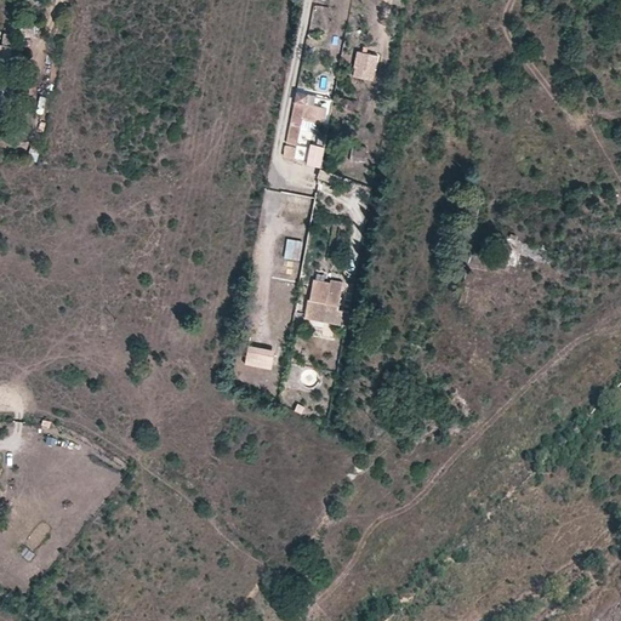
[(11,45),(12,34),(4,33),(3,44),(11,45)]
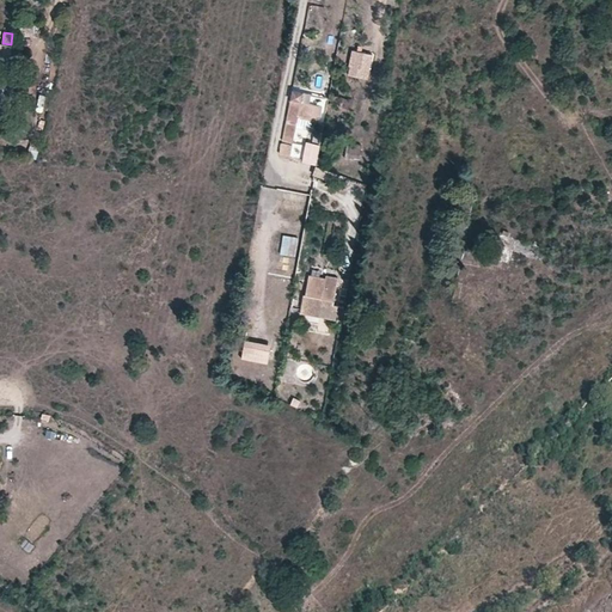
[(371,71),(373,54),(353,49),(349,66),(371,71)]
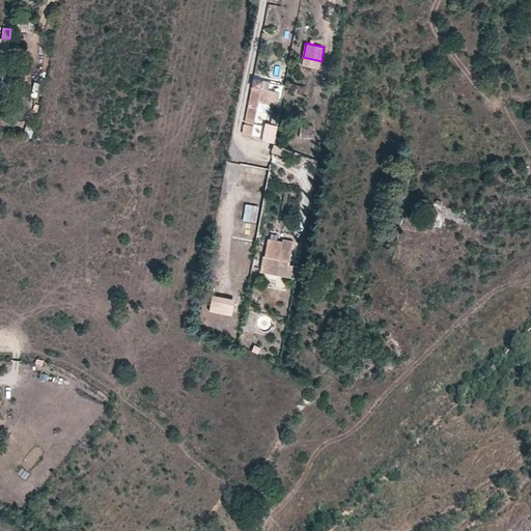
[(263,80),(254,78),(245,120),(254,122),(259,102),(271,104),(274,90),(262,88),(263,80)]
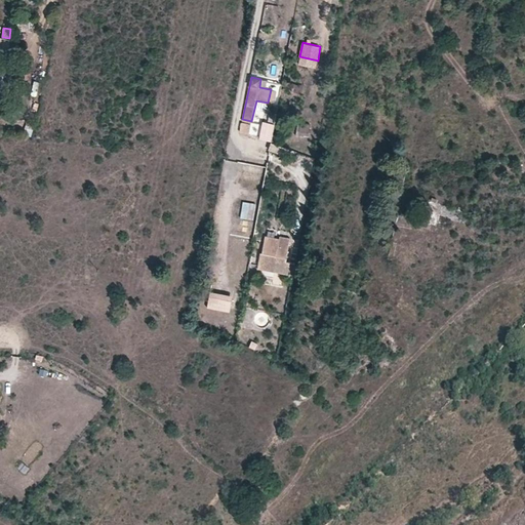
[(240,131),(249,133),(251,124),(242,122),(240,131)]
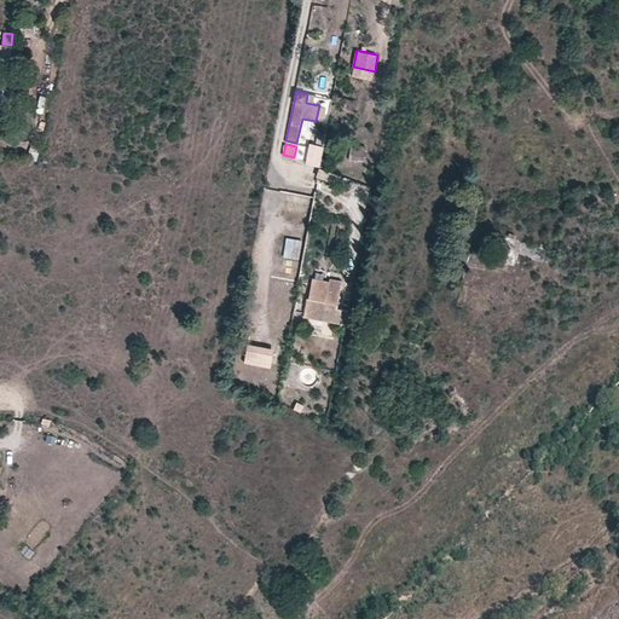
[(27,156),(36,160),(40,148),(32,145),(27,156)]
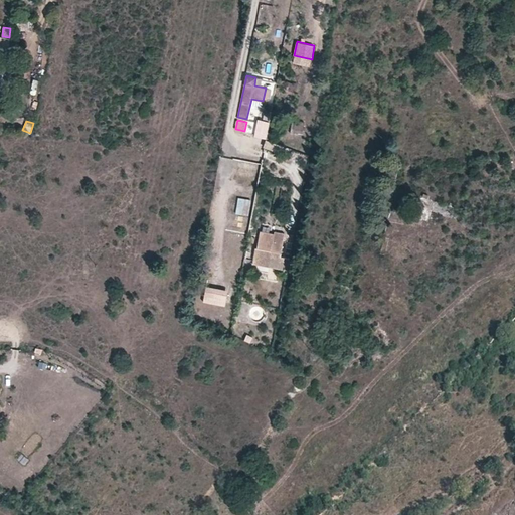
[(273,141),(268,139),(267,145),(266,147),(276,150),(278,143),(273,141)]
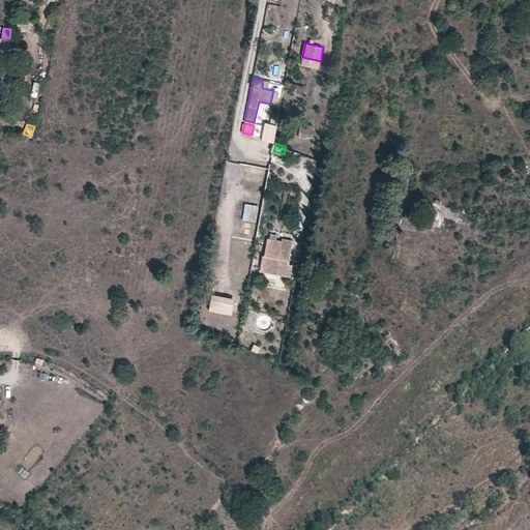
[(248,165),(245,180),(263,184),(266,169),(248,165)]
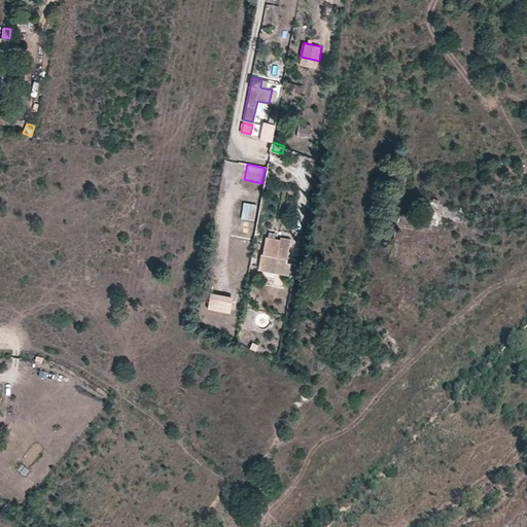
[(244,202),(241,219),(255,221),(257,204),(244,202)]
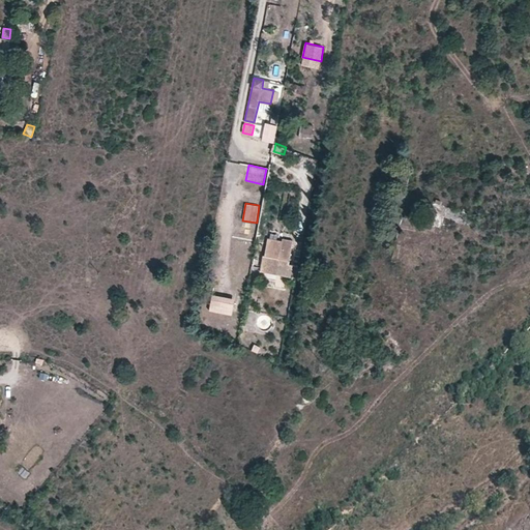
[(283,241),(267,239),(265,255),(263,255),(261,268),(276,270),(276,273),(291,275),(293,264),(289,263),(293,240),(283,238),(283,241)]
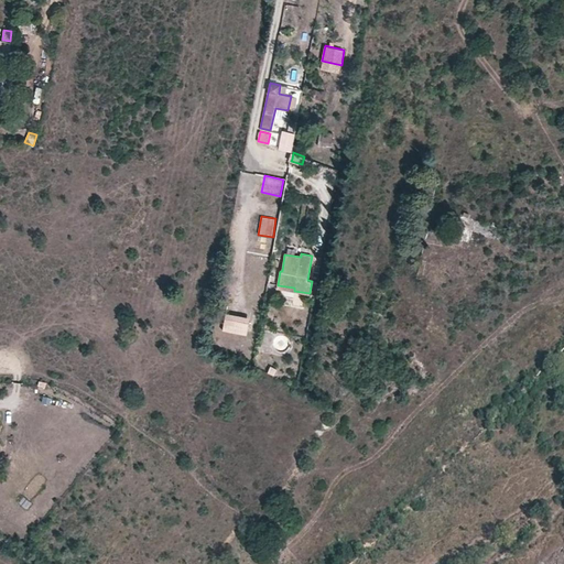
[(226,314),(223,329),(246,334),(249,318),(226,314)]
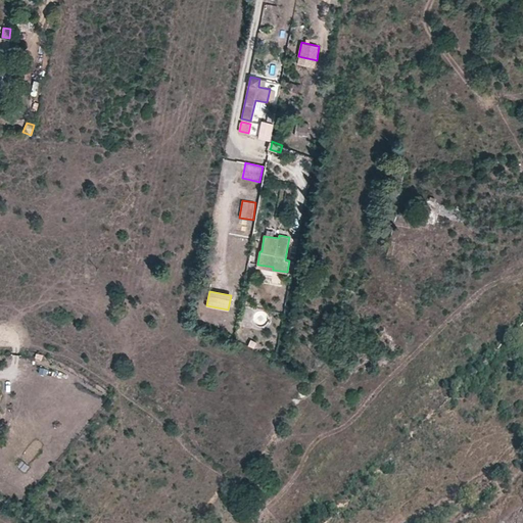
All buildings are outlined.
